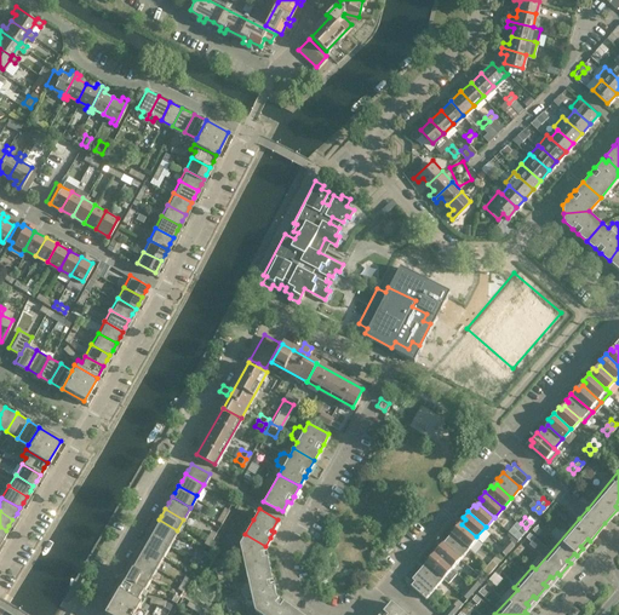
[(159,519),(155,526),(152,532),(170,542),(177,530),(159,519)]
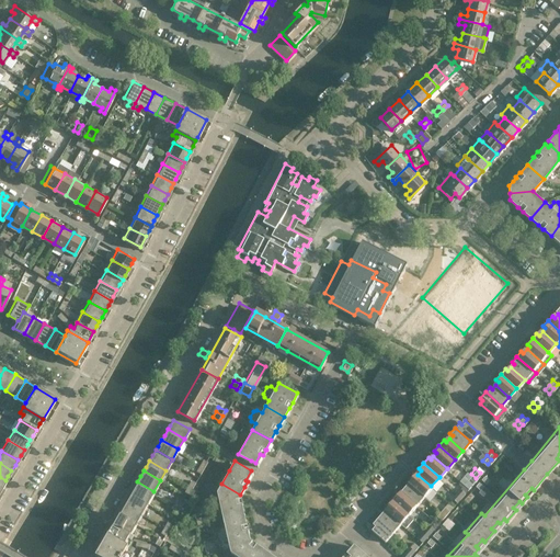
[(471,482),(476,478),(471,474),(467,478),(471,482)]
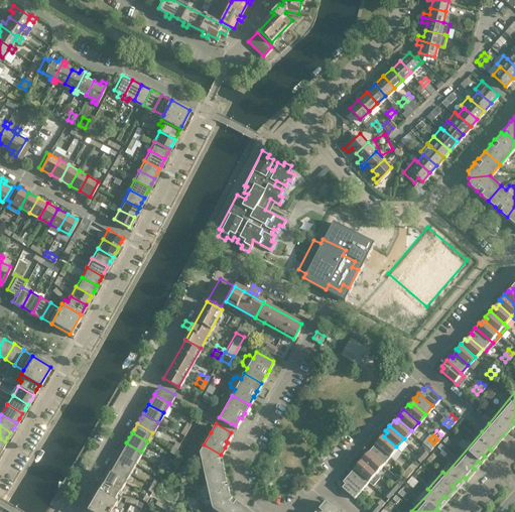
[(382,439),(379,437),(375,442),(389,455),(396,446),(384,436),(382,439)]
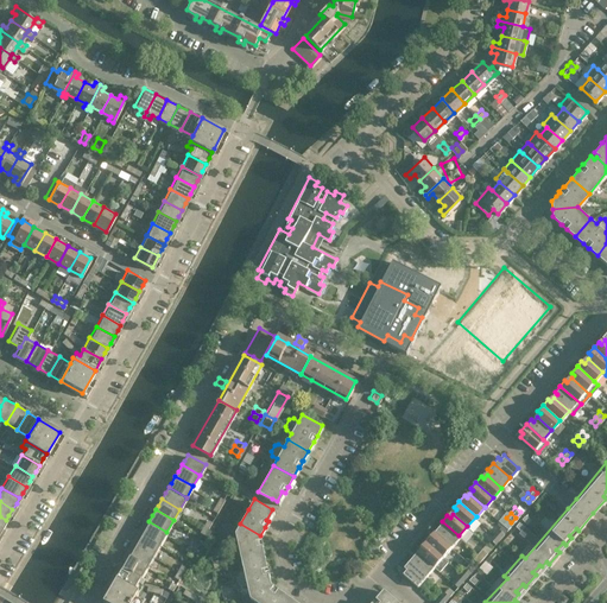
[(149,521),(145,528),(143,532),(160,543),(166,532),(149,521)]
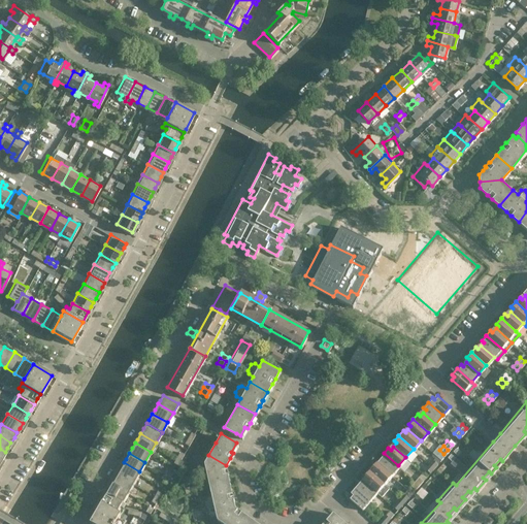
[(380,458),(382,460),(379,463),(391,475),(398,465),(384,453),(380,458)]
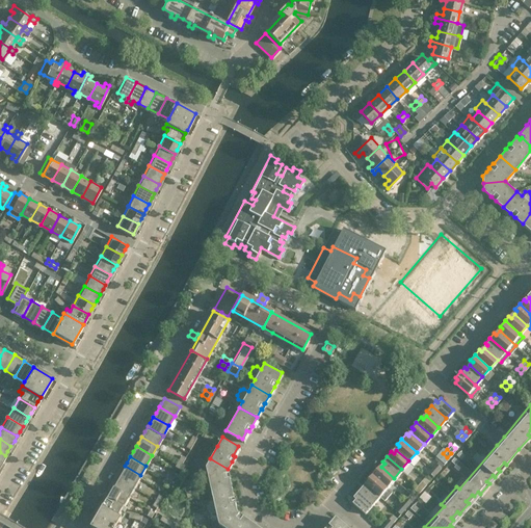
[(229,471),(228,471),(228,469),(210,458),(206,466),(211,491),(232,486),(230,477),(229,471)]
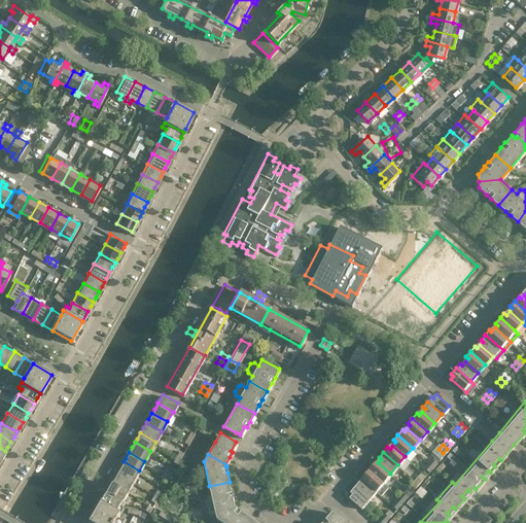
[(431,457),(427,461),(432,465),(435,461),(431,457)]
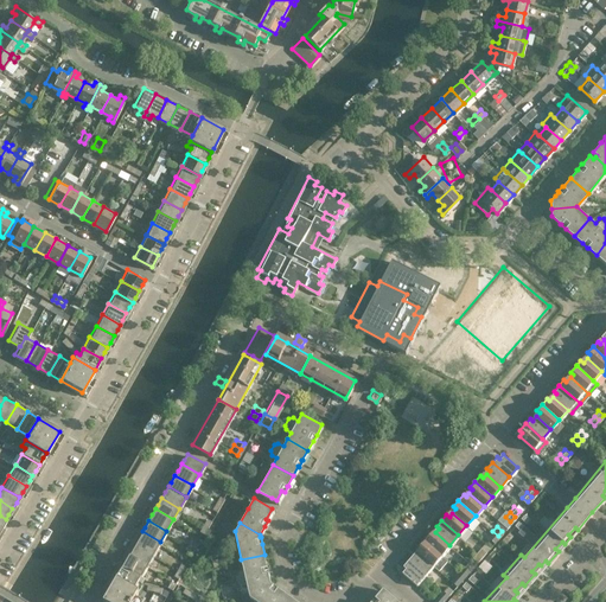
[(142,531),(139,537),(135,543),(153,554),(160,542),(142,531)]
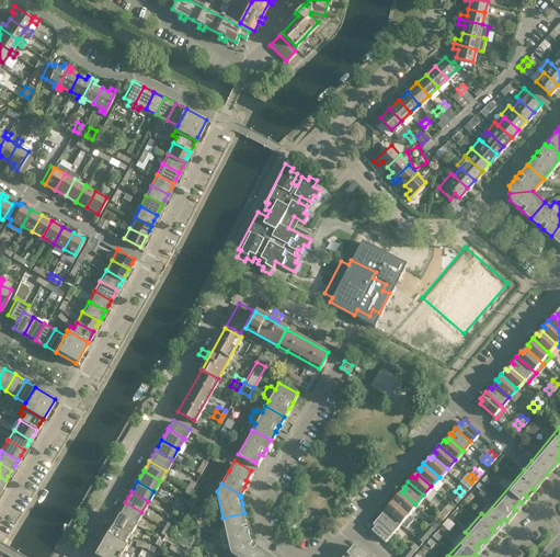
[(456,500),(460,496),(455,491),(452,497),(456,500)]
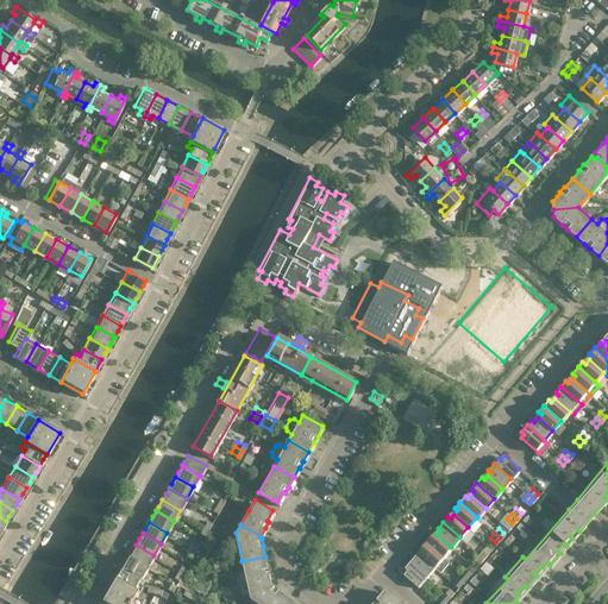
[(433,538),(431,535),(426,541),(443,557),(451,547),(437,534),(433,538)]
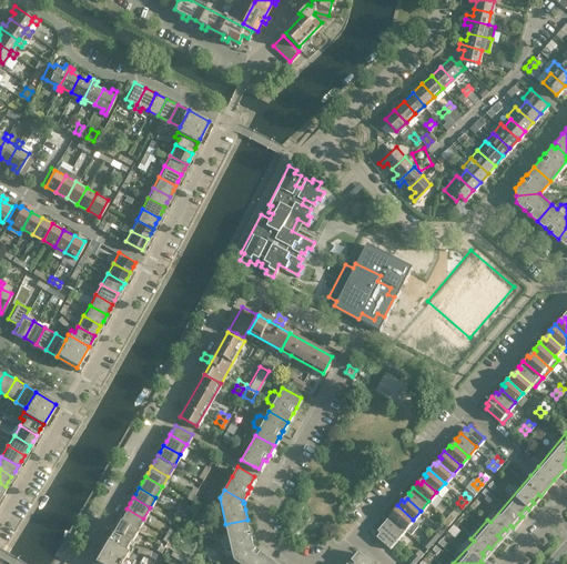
[(198,505),(193,512),(198,515),(202,509),(198,505)]
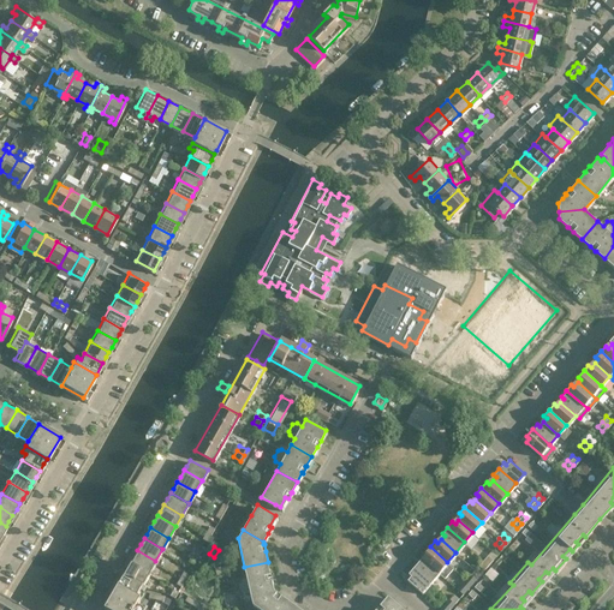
[(428,555),(424,558),(439,572),(443,575),(452,566),(447,562),(430,546),(425,552),(428,555)]
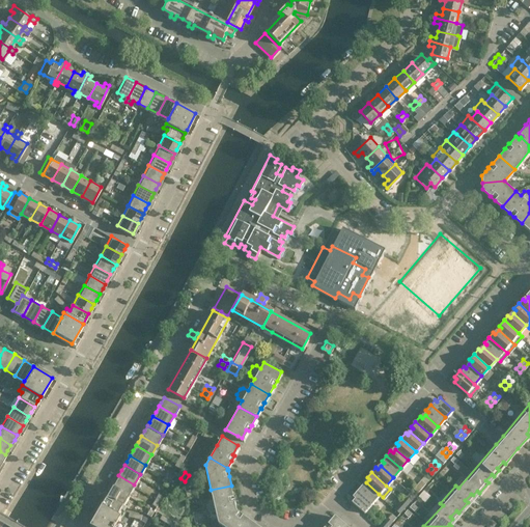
[(118,475),(115,481),(113,484),(129,494),(134,484),(118,475)]
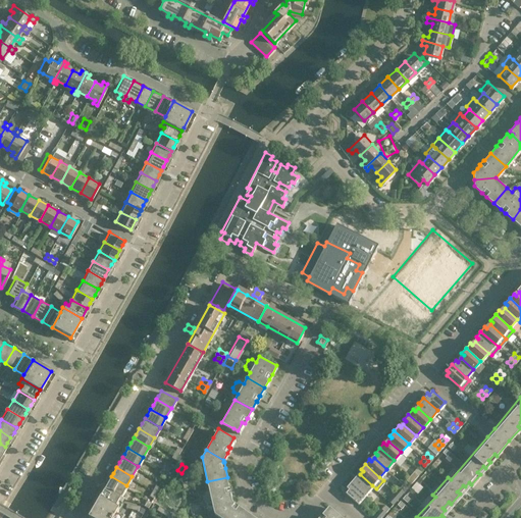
[(413,469),(409,473),(414,477),(417,473),(413,469)]
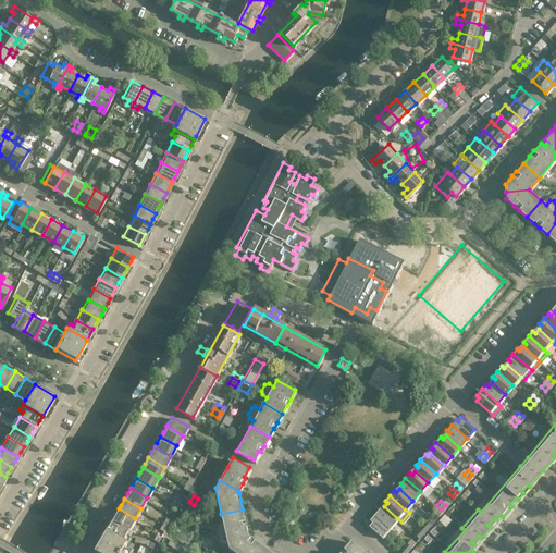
[(437,515),(442,510),(436,505),(433,511),(437,515)]
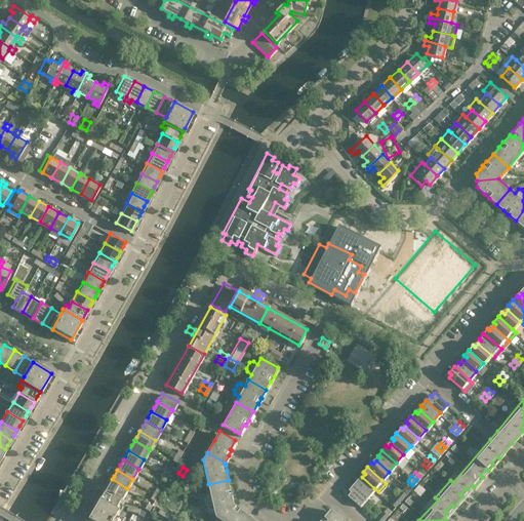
[(359,480),(357,478),(353,483),(367,496),(374,488),(362,477),(359,480)]
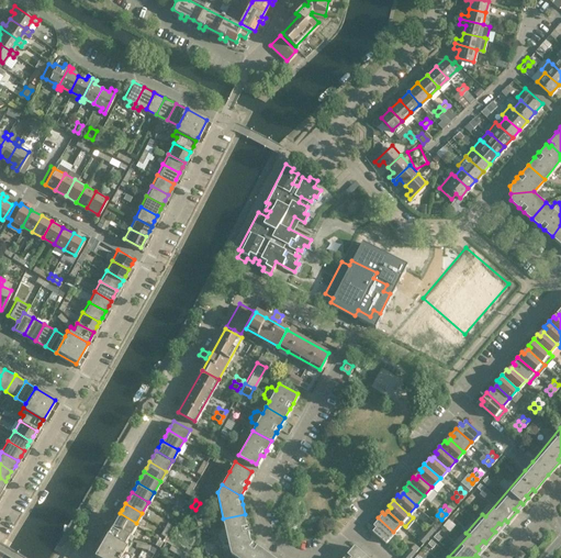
[(120,513),(118,519),(114,524),(130,534),(136,523),(120,513)]
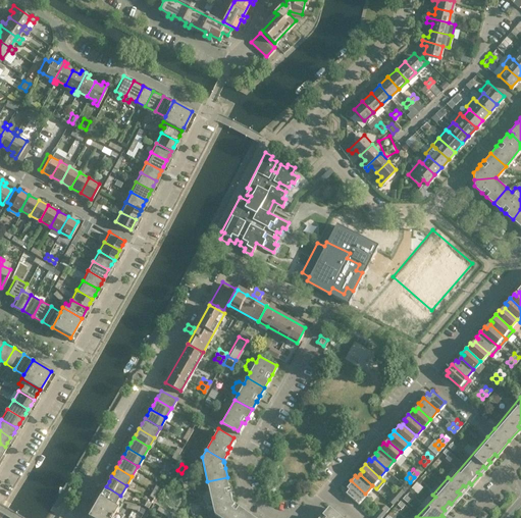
[(213,507),(219,505),(233,502),(232,501),(230,493),(231,493),(230,489),(229,486),(227,477),(207,481),(209,488),(204,489),(202,493),(203,499),(207,501),(211,500),(213,507)]
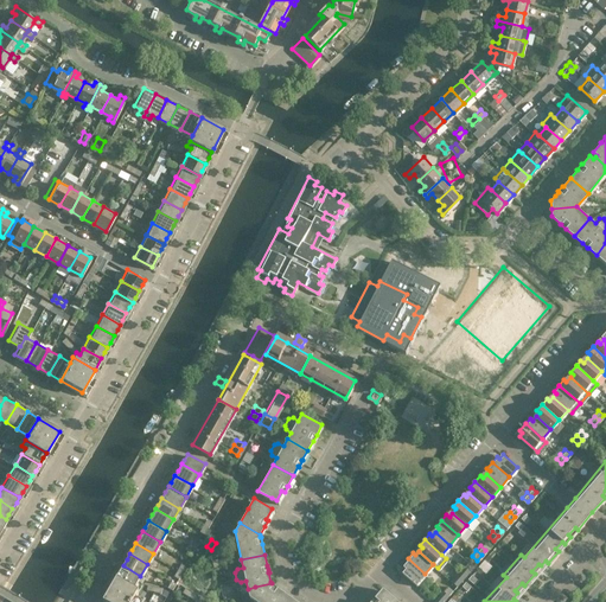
[(402,564),(406,567),(402,571),(416,583),(425,574),(408,558),(402,564)]
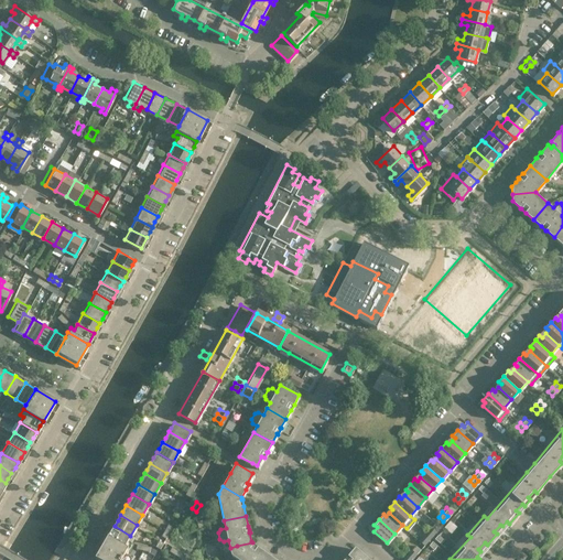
[(426,530),(432,535),(437,527),(433,523),(426,530)]
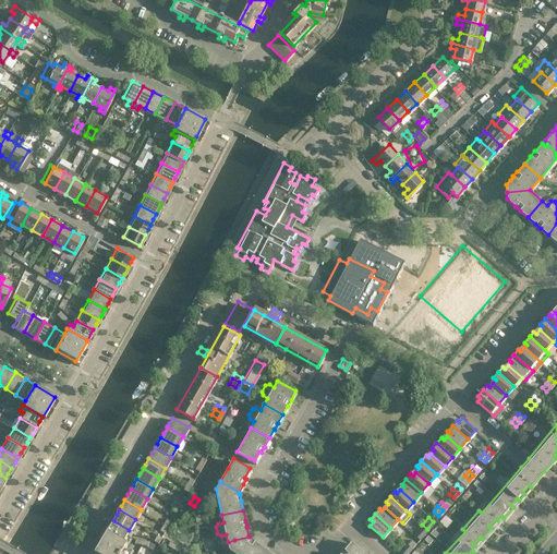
[(107,530),(112,533),(126,542),(130,538),(125,536),(129,530),(113,520),(107,530)]
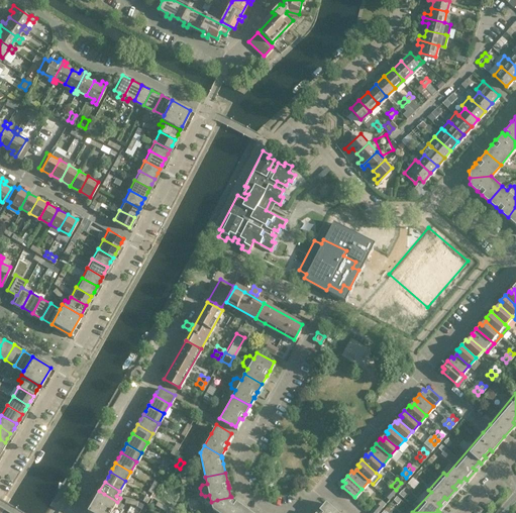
[(396,490),(391,486),(386,492),(390,496),(396,490)]
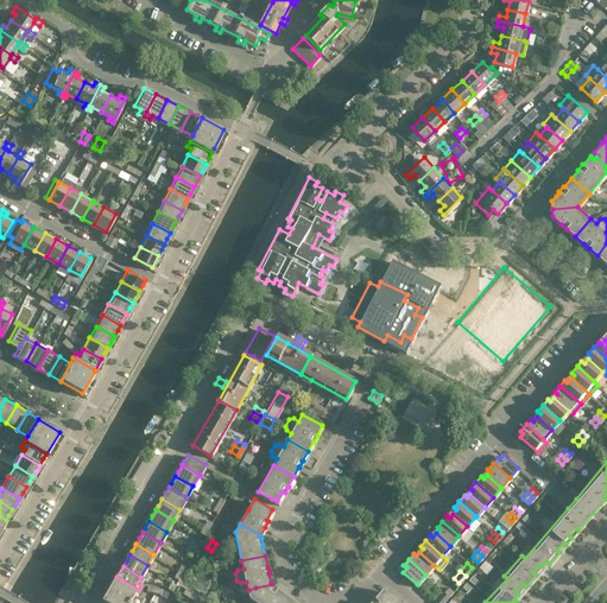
[(103,600),(108,602),(131,602),(136,595),(138,590),(122,581),(117,577),(103,600)]
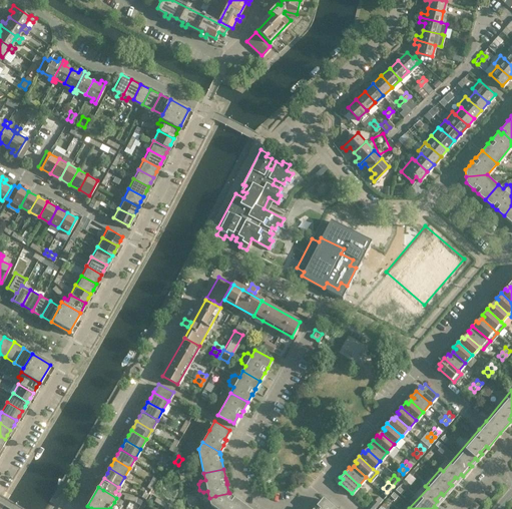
[(252,508),(246,505),(244,503),(234,496),(235,496),(230,492),(229,493),(215,496),(209,498),(210,503),(217,508),(252,508)]
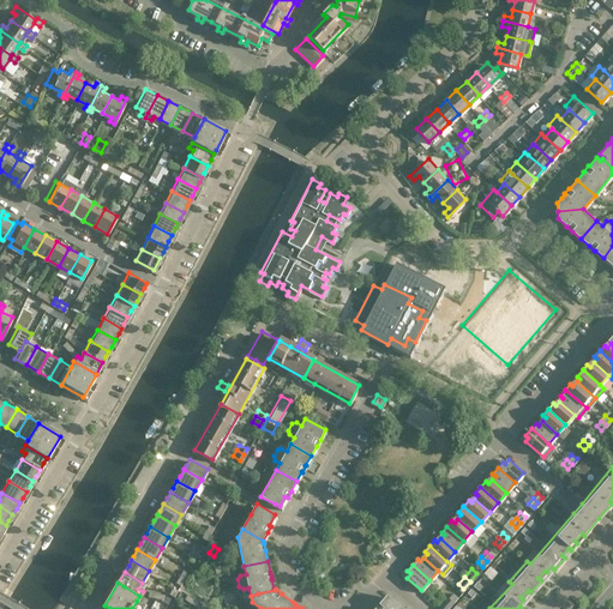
[(452,591),(448,596),(452,601),(457,595),(452,591)]
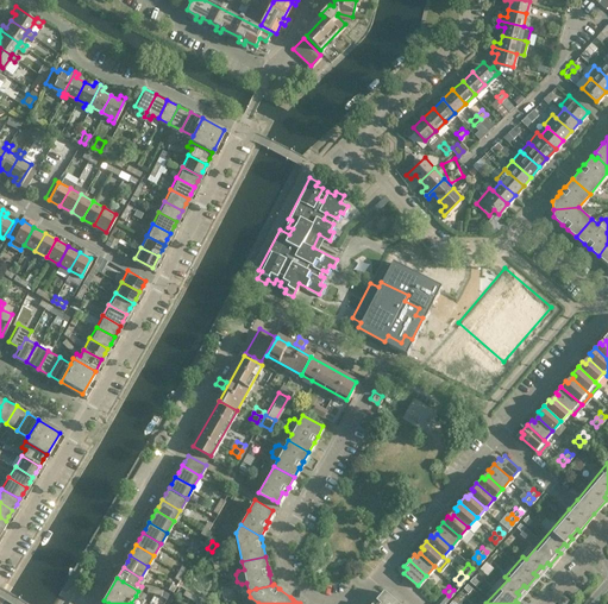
[(376,597),(371,603),(370,603),(401,603),(386,591),(378,599),(376,597)]
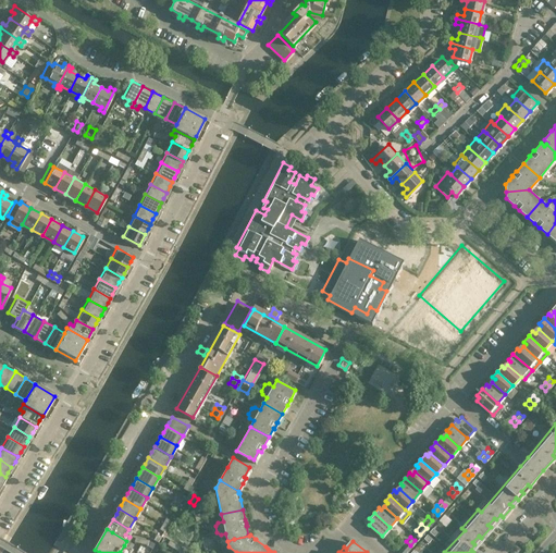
[(406,541),(398,550),(400,552),(404,552),(410,545),(406,541)]
